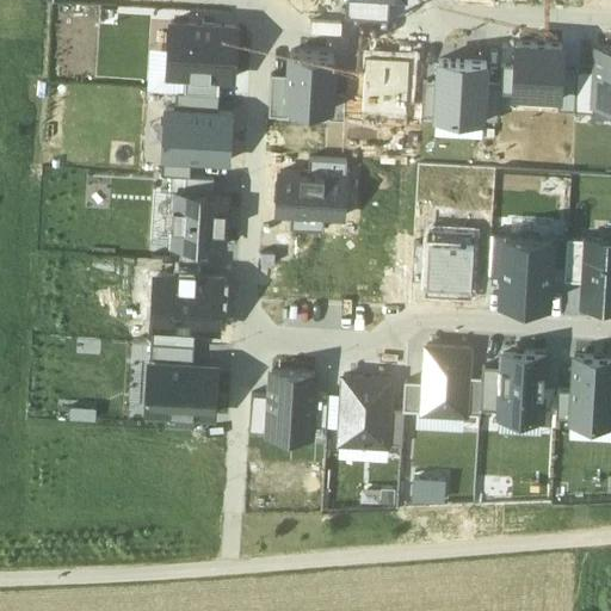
[(389,0),(347,0),(346,17),(388,20),(389,0)]
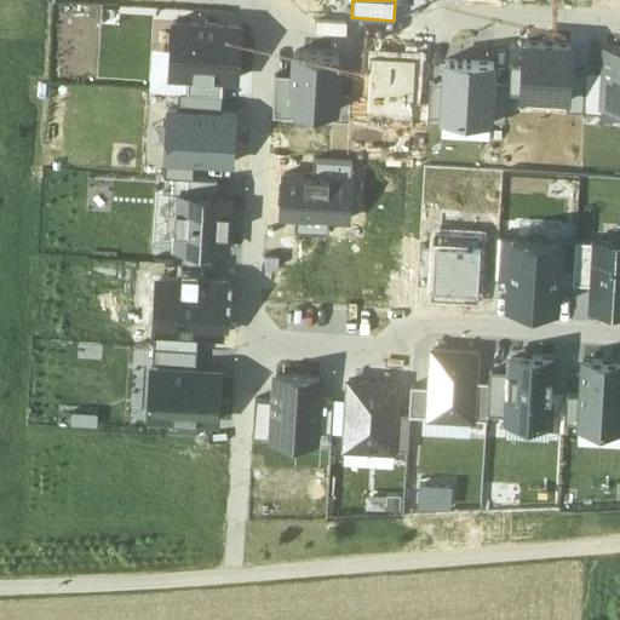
[(189,78),(223,80),(239,80),(242,26),(173,22),(170,76),(189,78)]
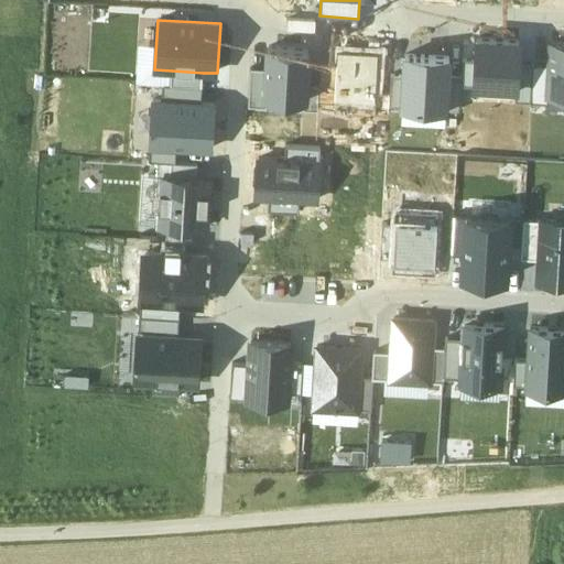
[(519,42),(478,40),(475,86),(516,88),(518,64),(519,42)]
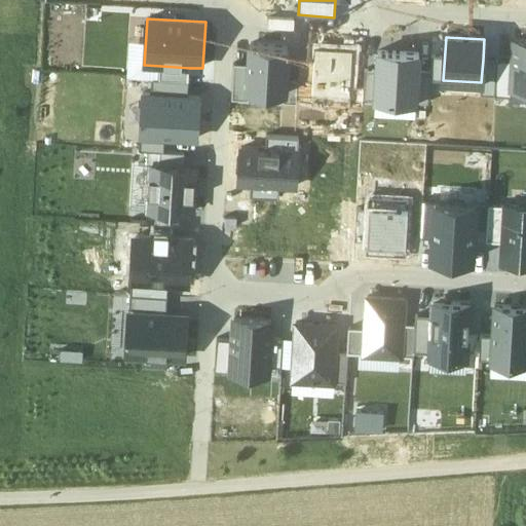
[(525,41),(513,41),(512,61),(510,90),(525,90),(525,41)]
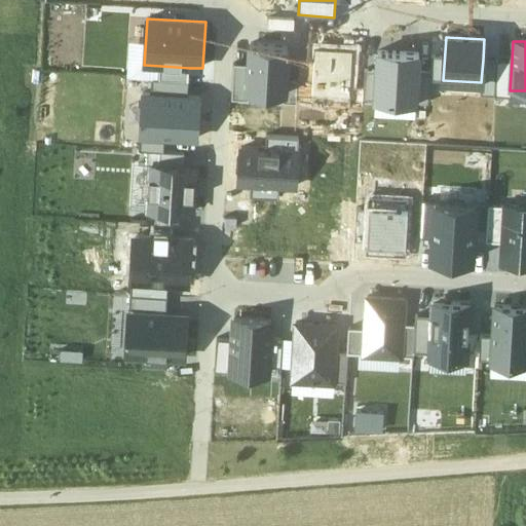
[(249,90),(286,91),(286,79),(288,46),(251,44),(250,65),(249,90)]
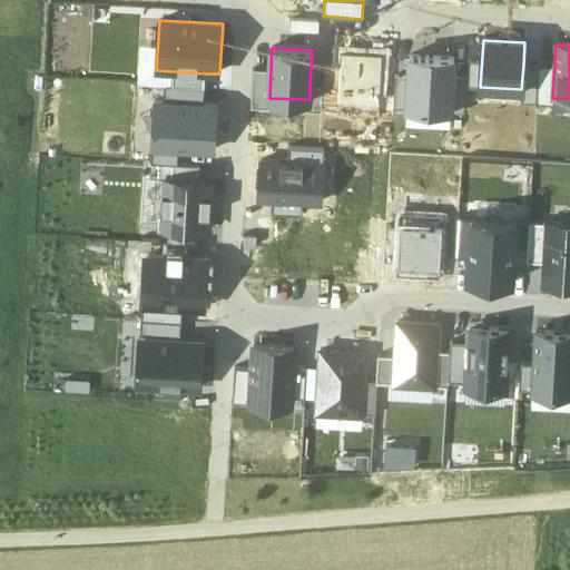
[(454,58),(410,55),(406,109),(451,112),(453,76),(454,58)]
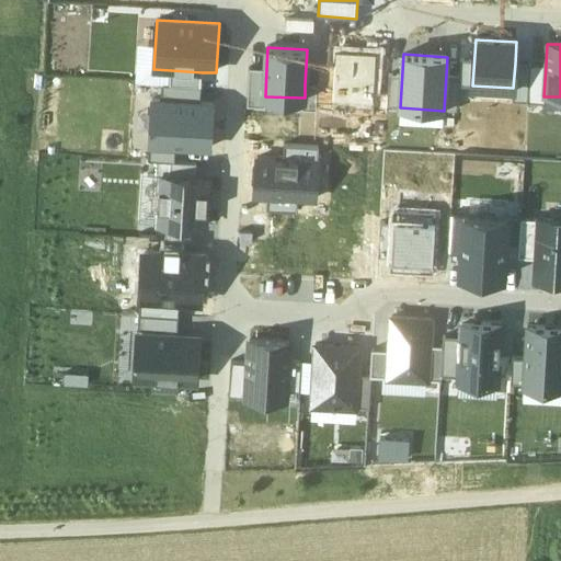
[(460,60),(459,86),(472,86),(472,60),(460,60)]
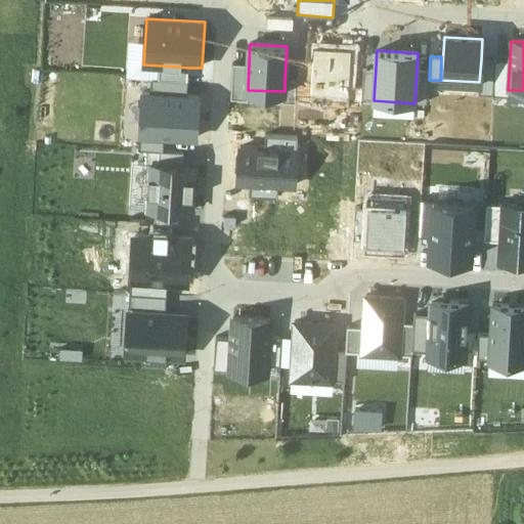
[(478,94),(493,95),(495,60),(481,59),(479,82),(478,94)]
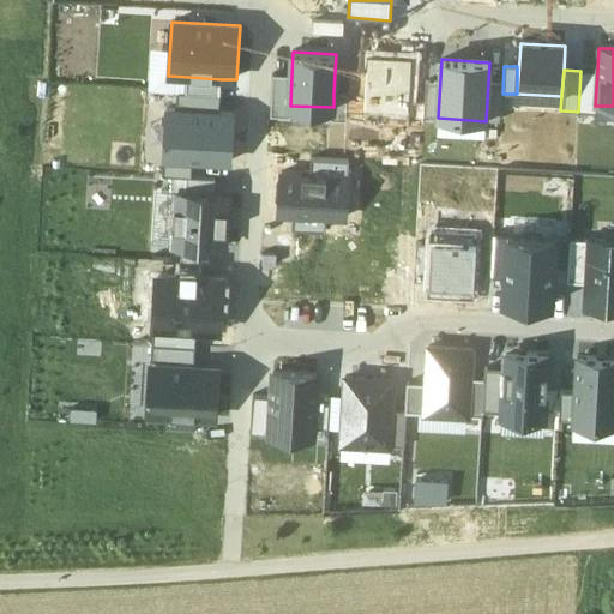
[(597,71),(581,71),(578,112),(595,112),(595,106),(597,71)]
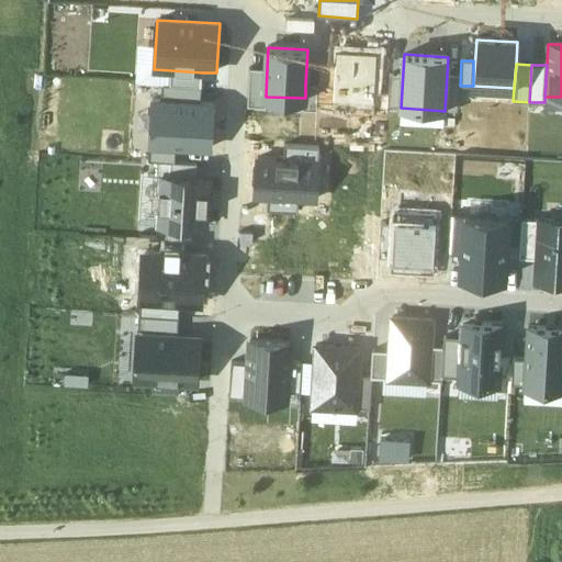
[(266,97),(267,69),(250,68),(248,108),(266,108),(266,97)]
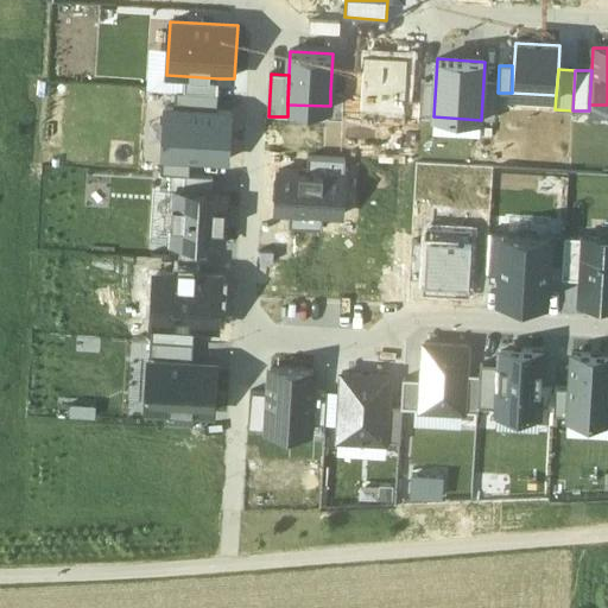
[(184,92),(219,94),(219,78),(185,76),(184,92)]
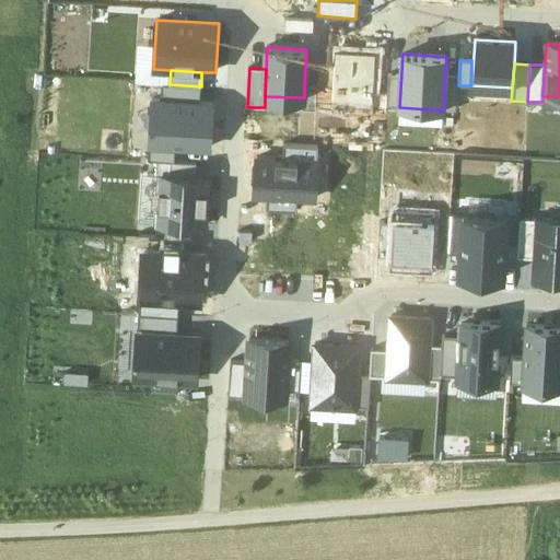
[(401,76),(389,74),(387,106),(399,107),(401,76)]
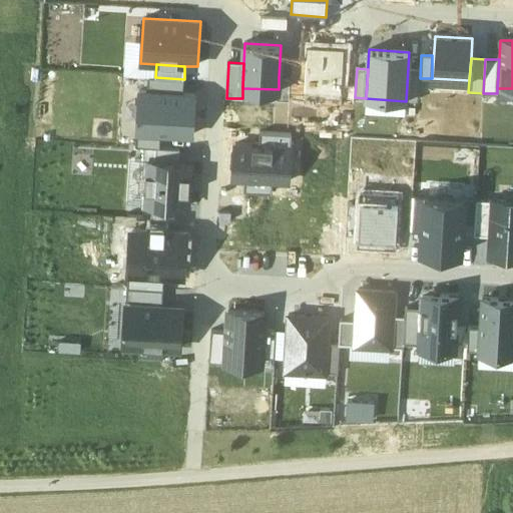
[(406,101),(417,101),(420,69),(408,68),(406,101)]
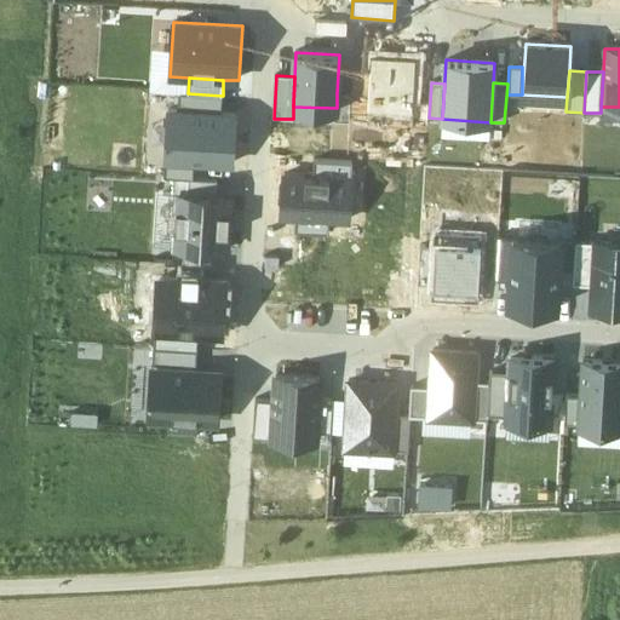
[(179,93),(178,110),(222,114),(223,96),(188,93),(179,93)]
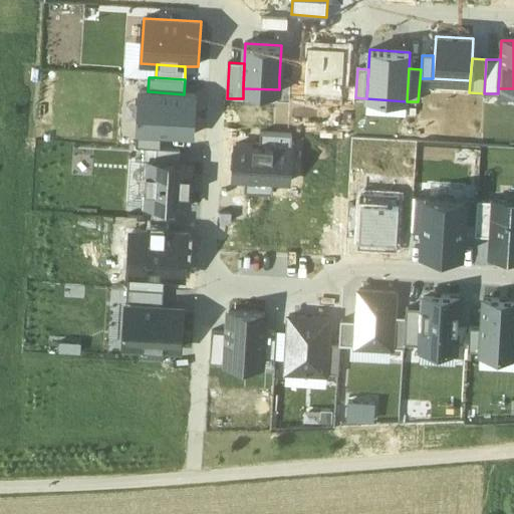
[(291,77),(279,77),(279,89),(278,101),(290,101),(291,77)]
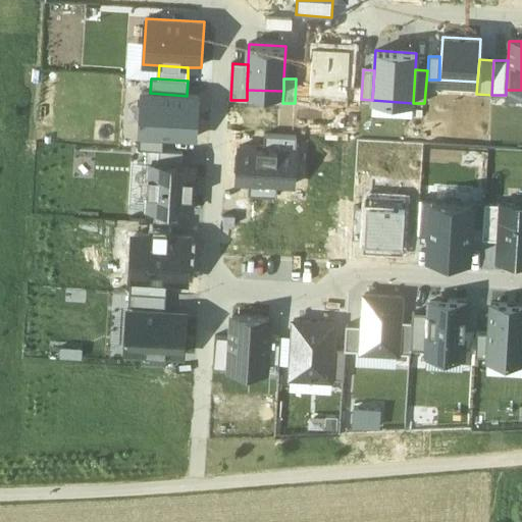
[(150,93),(142,93),(140,136),(163,137),(197,139),(199,96),(187,96),(150,93)]
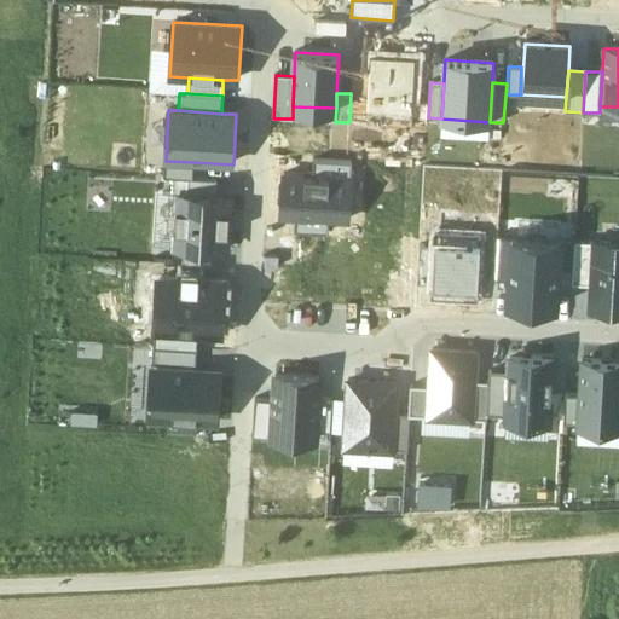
[(194,162),(166,161),(165,178),(194,179),(194,162)]
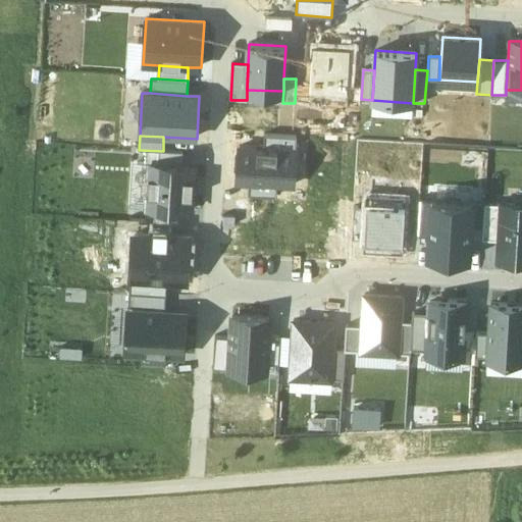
[(264,136),(263,148),(296,150),(297,138),(264,136)]
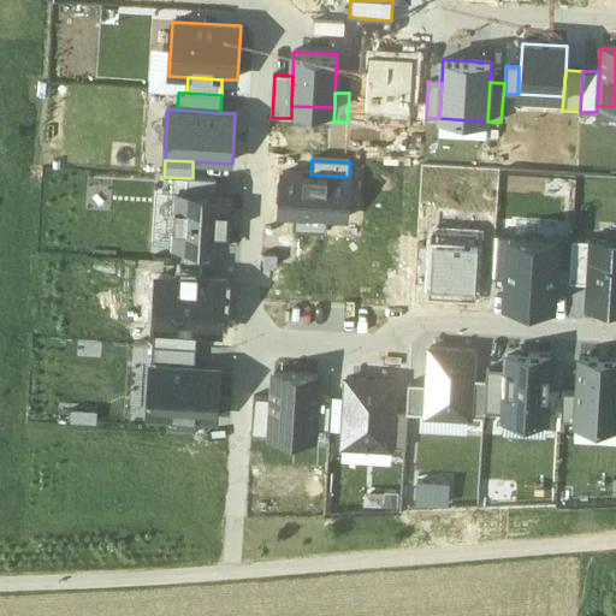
[(279,215),(292,217),(327,219),(347,220),(349,177),(311,175),(282,173),(279,215)]
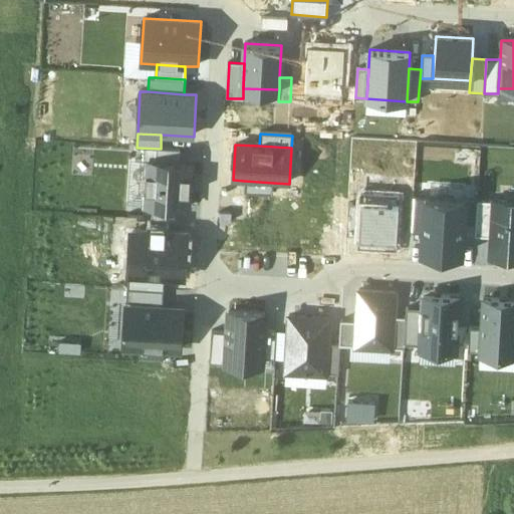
[(156,149),(155,162),(180,164),(181,151),(156,149)]
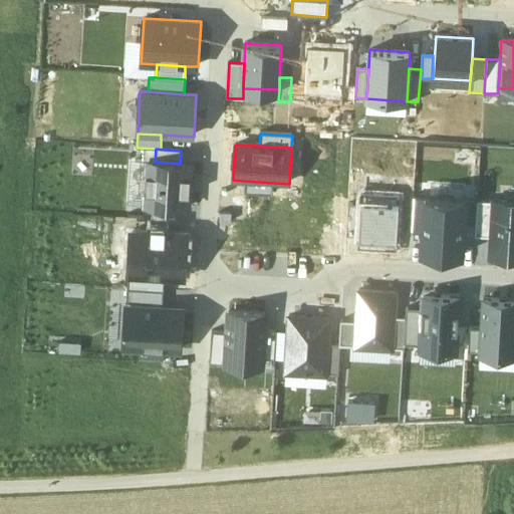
[(148,162),(145,206),(152,207),(177,208),(189,209),(192,164),(180,164),(155,162),(148,162)]
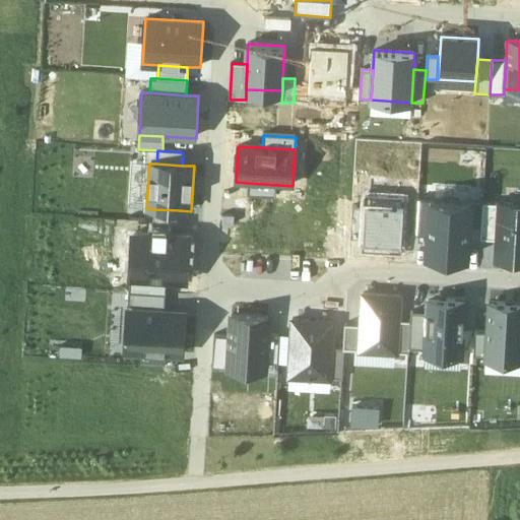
[(275,197),(276,185),(247,183),(246,195),(248,196),(275,197)]
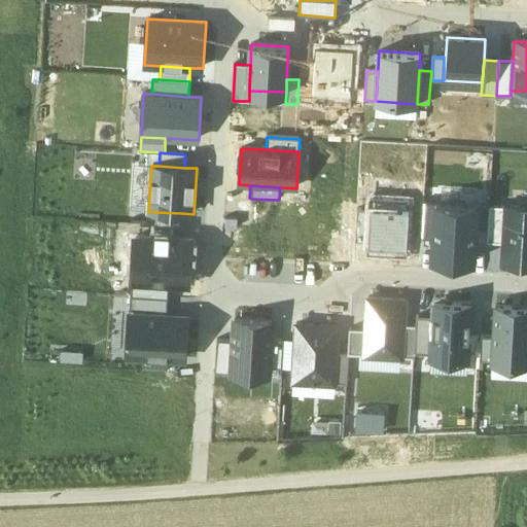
[(279,200),(251,199),(250,210),(287,213),(288,201),(279,200)]
